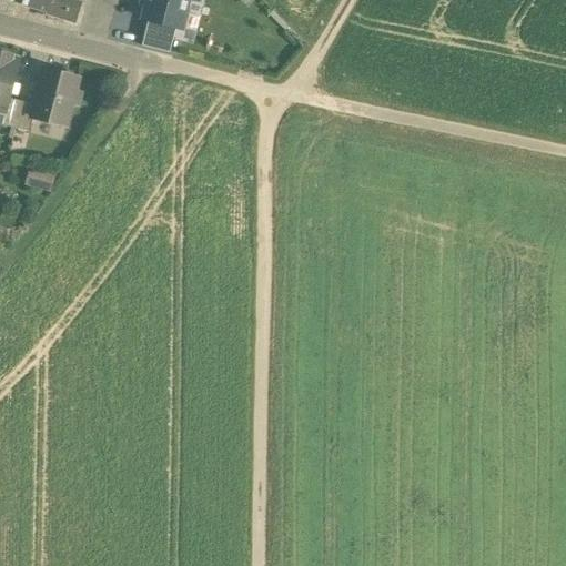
[(18,0),(18,2),(49,11),(50,12),(53,0),(18,0)]
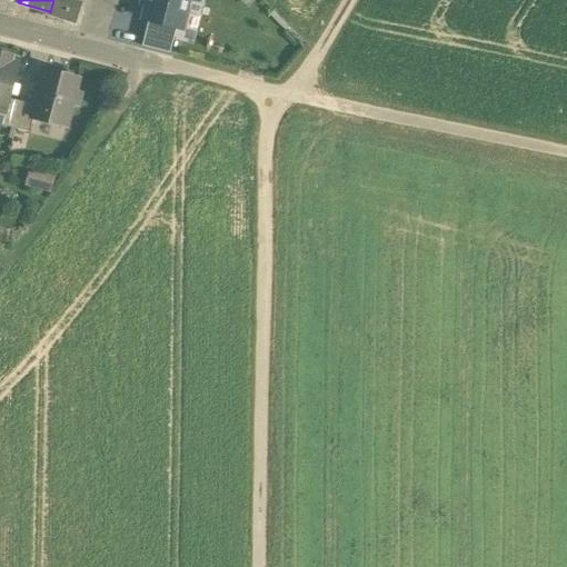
[(81,3),(71,0),(53,0),(50,12),(49,11),(48,13),(76,22),(81,3)]
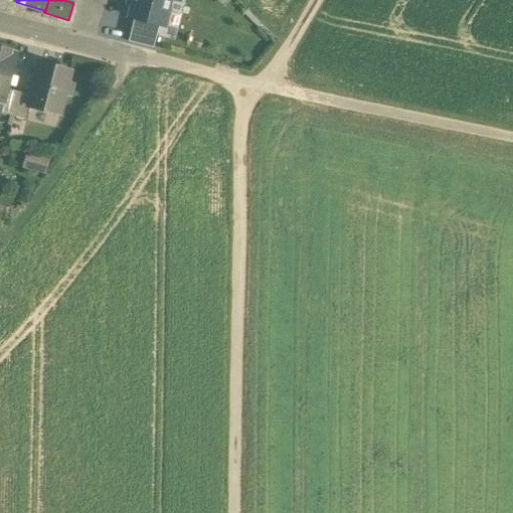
[(131,0),(131,3),(135,4),(131,16),(136,17),(161,24),(166,25),(172,0),(131,0)]
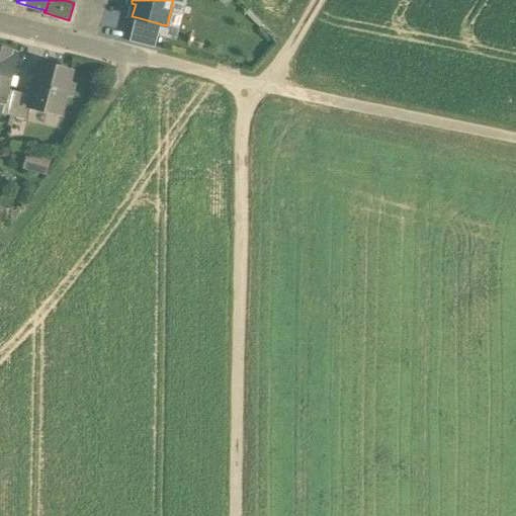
[(162,24),(137,17),(131,40),(157,47),(162,24)]
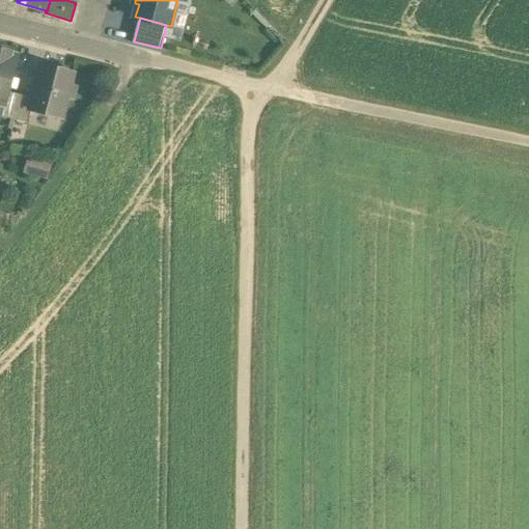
[(12,52),(0,49),(0,103),(5,105),(9,92),(19,56),(11,54),(12,52)]
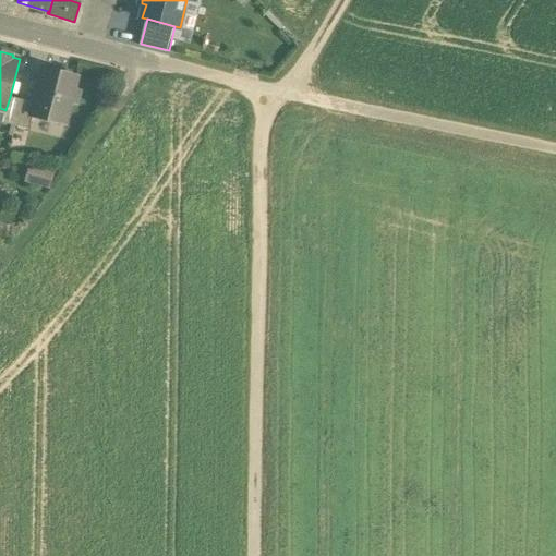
[(61,75),(45,71),(36,104),(34,115),(64,122),(76,77),(62,73),(61,75)]
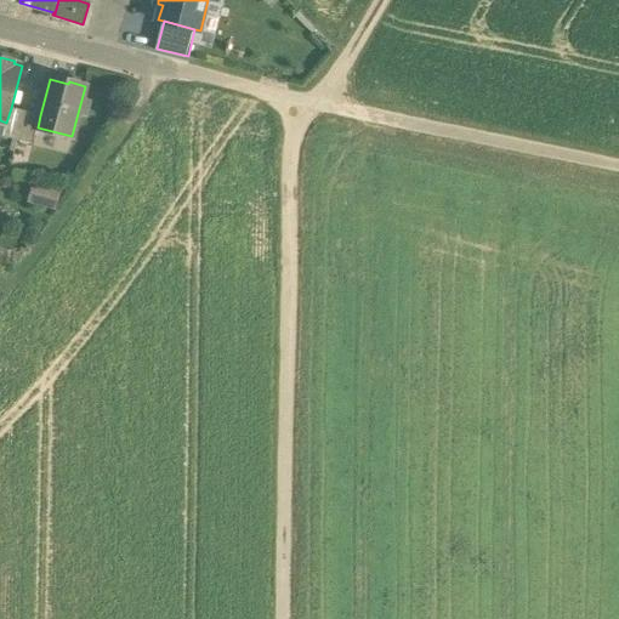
[(6,123),(4,135),(18,138),(26,112),(11,108),(6,123)]
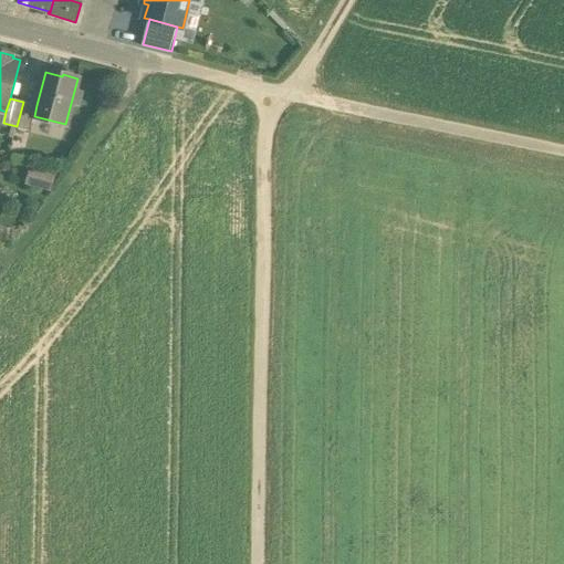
[(37,105),(23,102),(17,126),(31,129),(34,116),(37,105)]
